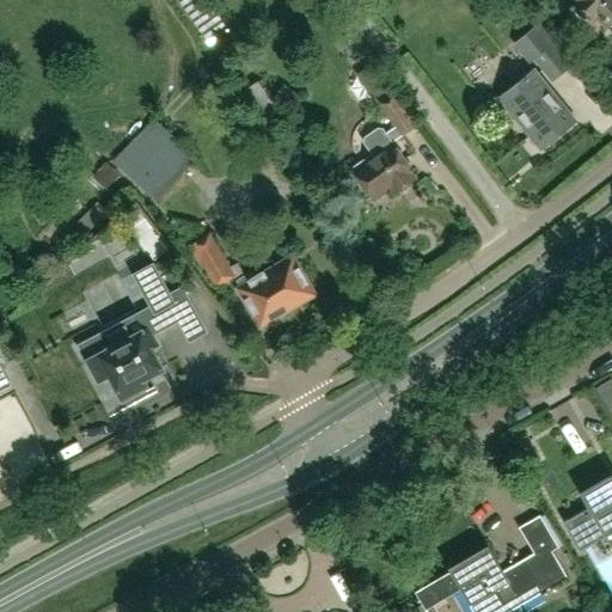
[(611,0),(571,0),(576,4),(575,5),(592,22),(597,17),(609,29),(611,24),(611,0)]
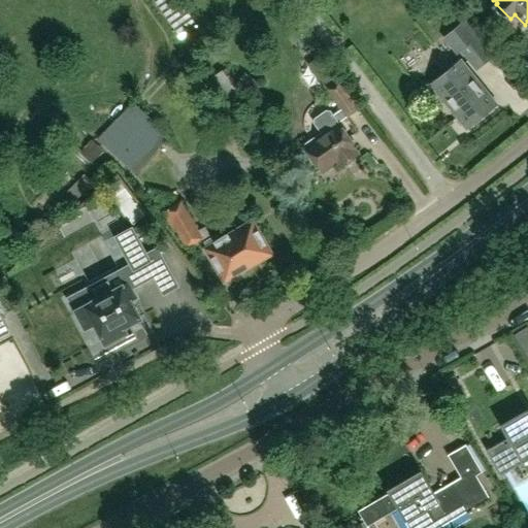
[(461,54),(475,71),(493,57),(464,22),(442,39),(457,57),(461,54)]
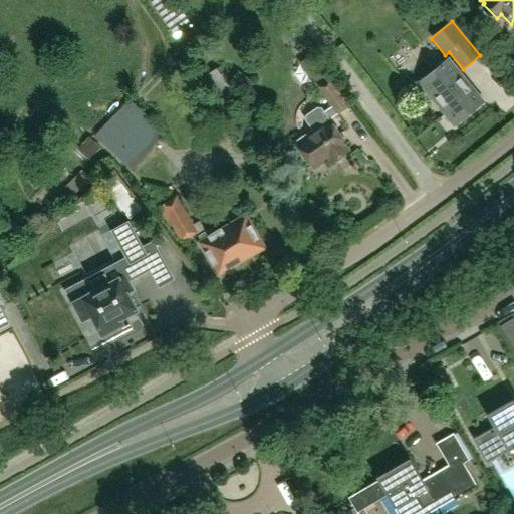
[(324,76),(310,57),(298,66),(313,85),(324,76)]
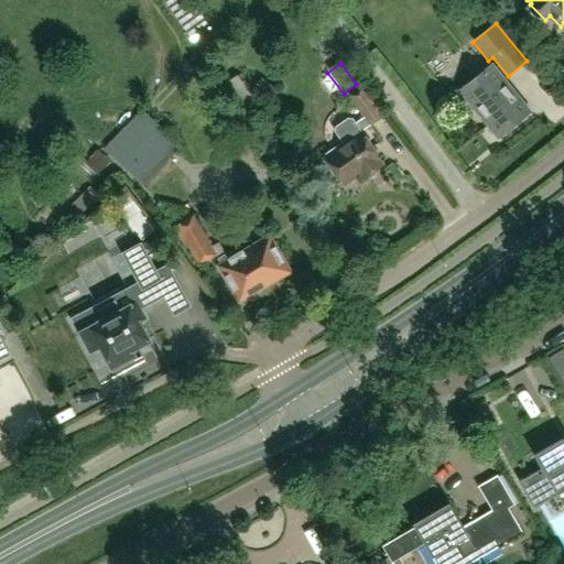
[(531,111),(492,64),(459,91),(497,139),(531,111)]
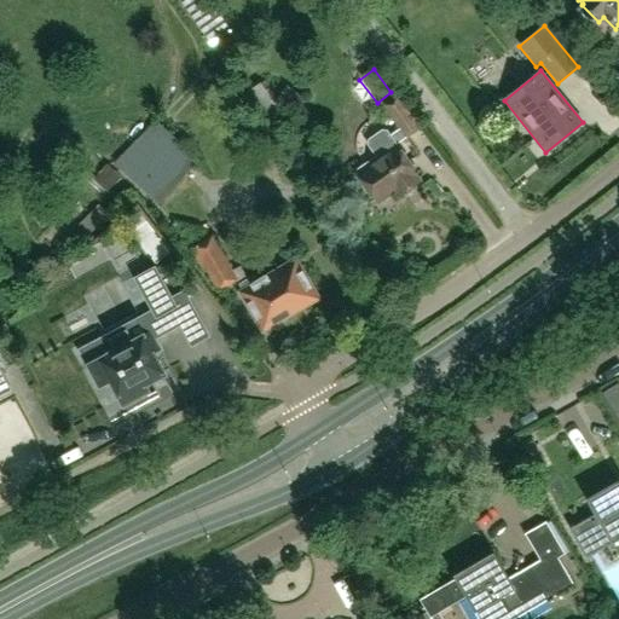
[(421,129),(398,96),(382,106),(405,139),(421,129)]
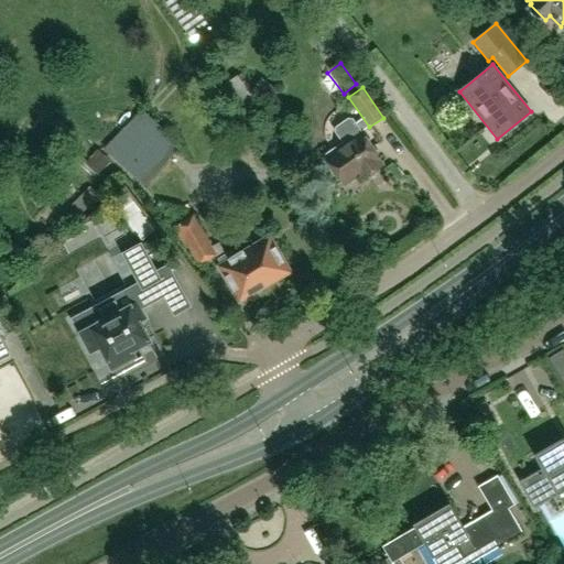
[(179,148),(166,134),(141,111),(105,150),(139,187),(179,148)]
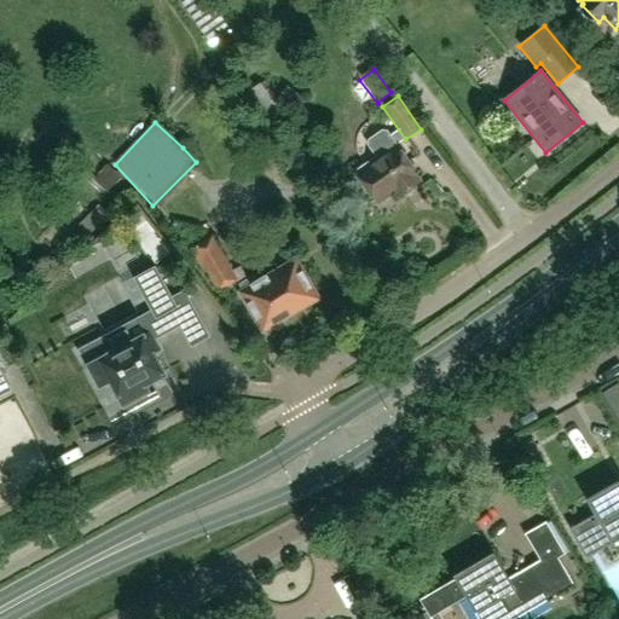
[(417,175),(397,146),(357,174),(377,203),(397,190),(400,196),(418,184),(415,178),(417,175)]
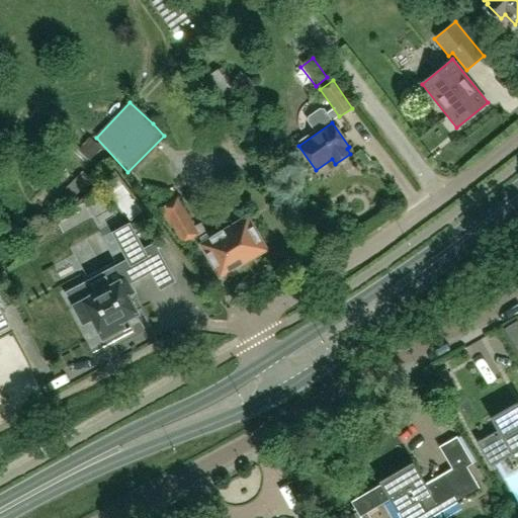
[(90,138),(79,150),(90,161),(101,149),(90,138)]
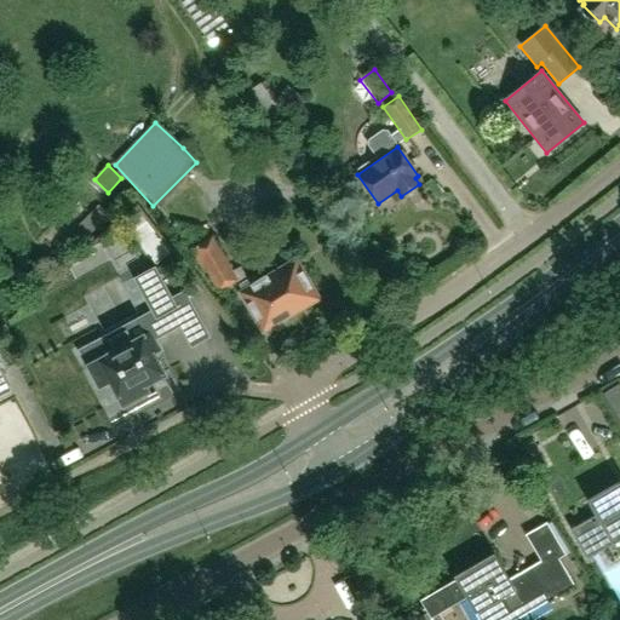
[(143,230),(139,233),(133,228),(125,237),(153,262),(165,250),(143,230)]
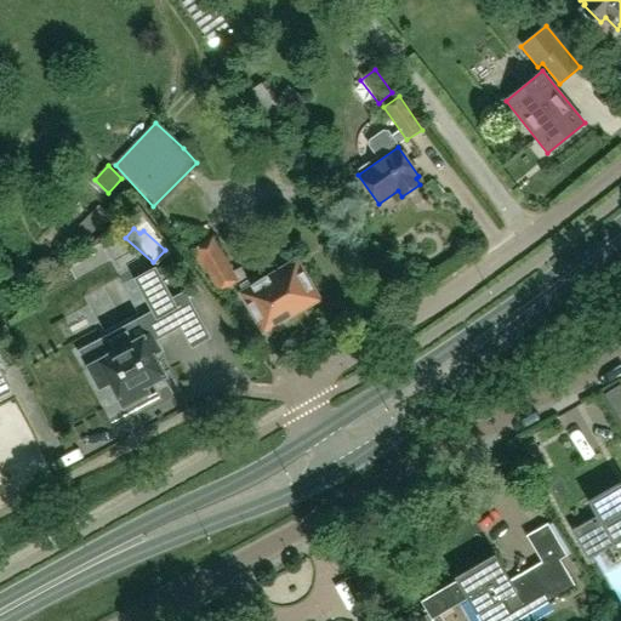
[(317,300),(298,266),(263,284),(258,275),(251,280),(244,266),(234,271),(215,235),(193,248),(205,271),(208,269),(220,291),(239,281),(265,329),(283,319),(286,320),(292,317),(292,313),(317,300)]
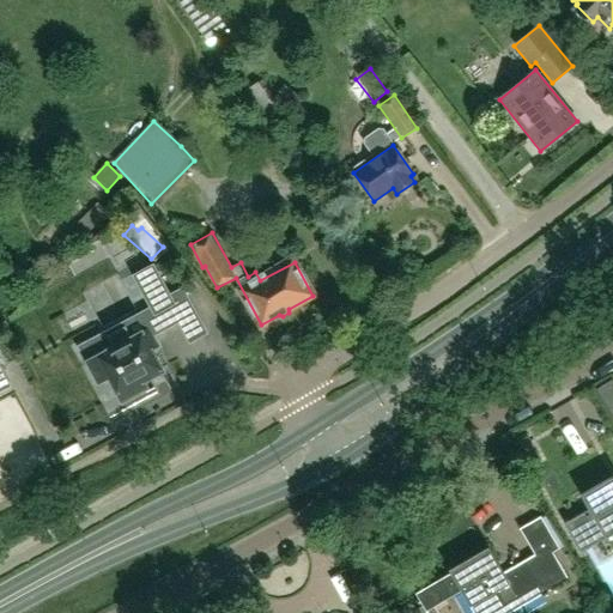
[(175,303),(153,263),(132,275),(153,316),(178,303),(177,301),(175,303)]
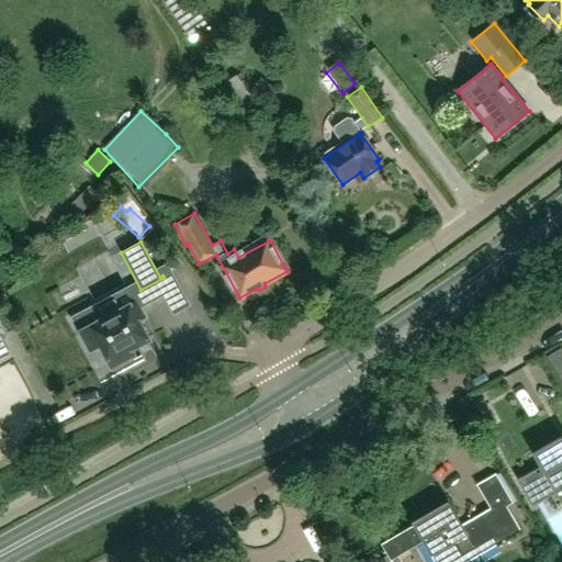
[(147,339),(138,323),(137,319),(143,316),(136,302),(121,311),(114,298),(75,318),(77,324),(78,324),(90,348),(99,343),(109,360),(112,367),(132,356),(128,349),(147,339)]
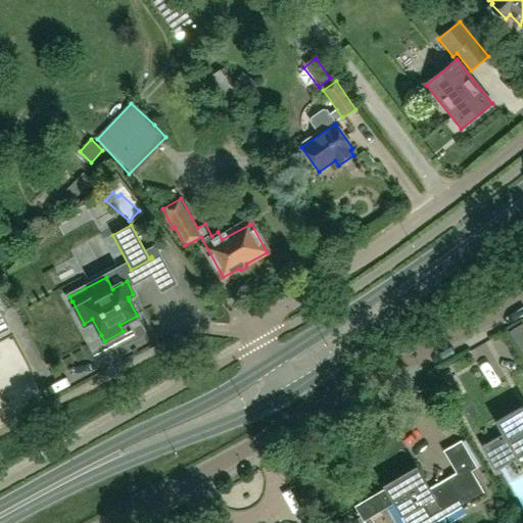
[(7,312),(0,296),(0,334),(9,330),(1,315),(7,312)]
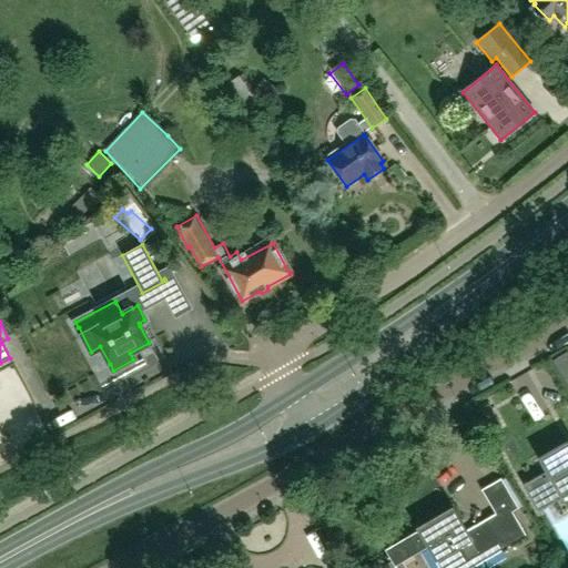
[(567,439),(566,442),(537,457),(545,472),(523,484),(538,510),(540,509),(537,505),(557,493),(560,498),(567,493),(567,439)]
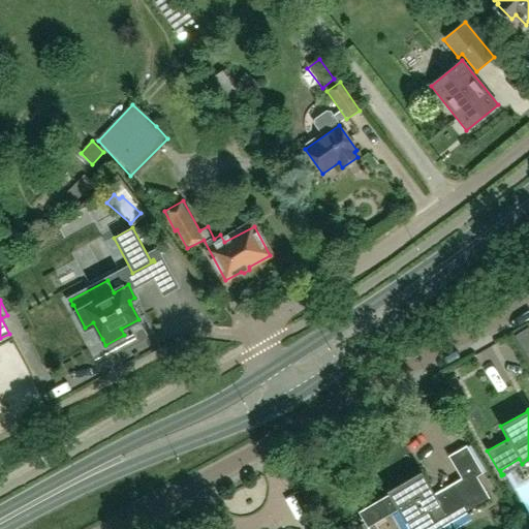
[(434,494),(429,485),(428,483),(422,472),(387,492),(389,495),(359,512),(367,528),(399,509),(409,528),(436,528),(466,511),(468,514),(491,500),(476,476),(483,473),(466,445),(447,457),(448,458),(454,455),(467,475),(442,490),(434,494)]
